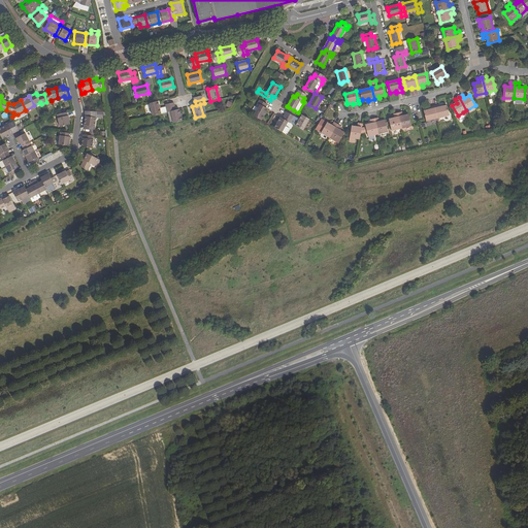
[(254,116),(261,120),(267,109),(268,108),(265,107),(267,104),(265,103),(260,100),(258,103),(260,104),(254,116)]
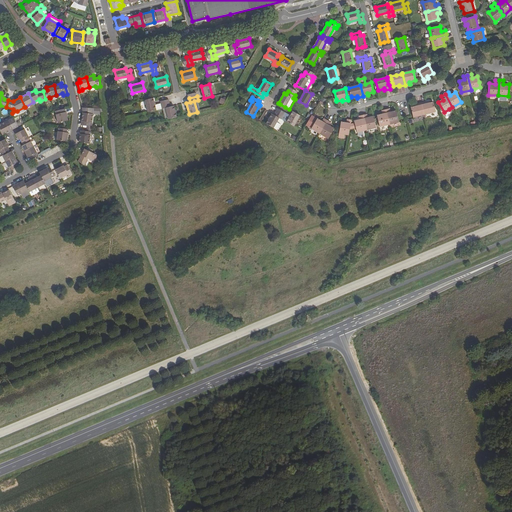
[(145,100),(148,112),(156,110),(153,98),(146,100),(145,100)]
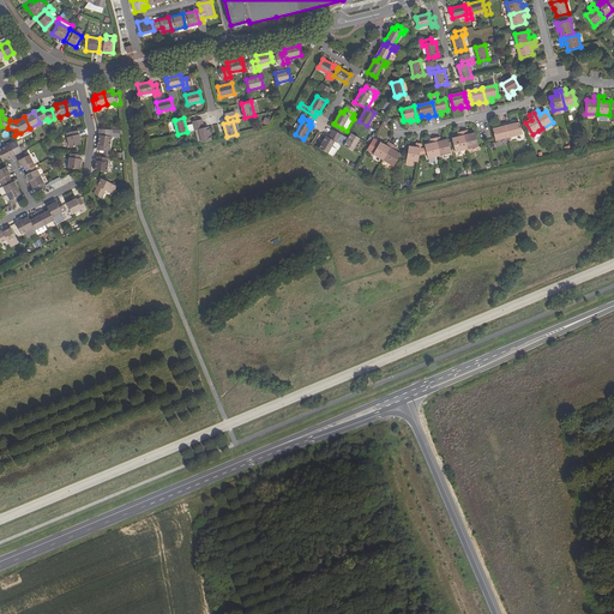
[(506,124),(510,137),(523,134),(521,124),(519,122),(513,125),(512,122),(506,124)]
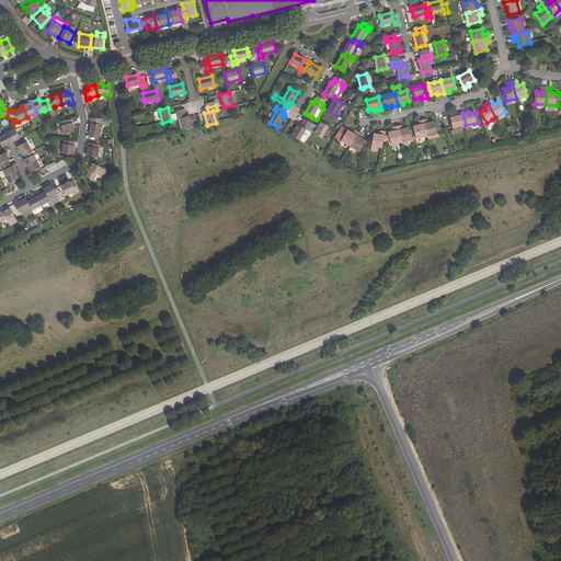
[(182,118),(185,130),(194,128),(191,116),(186,117),(186,113),(178,115),(178,119),(182,118)]
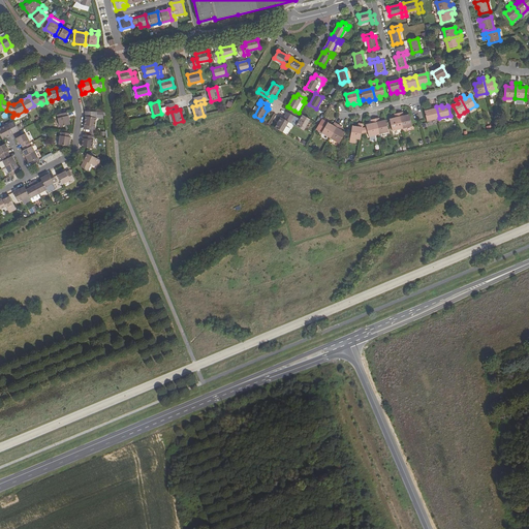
[(425,112),(427,121),(439,118),(436,106),(431,107),(431,110),(425,112)]
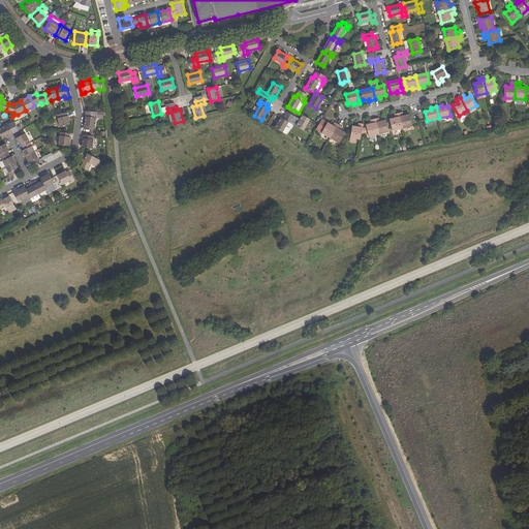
[(57,115),(60,126),(70,124),(67,112),(61,114),(57,115)]
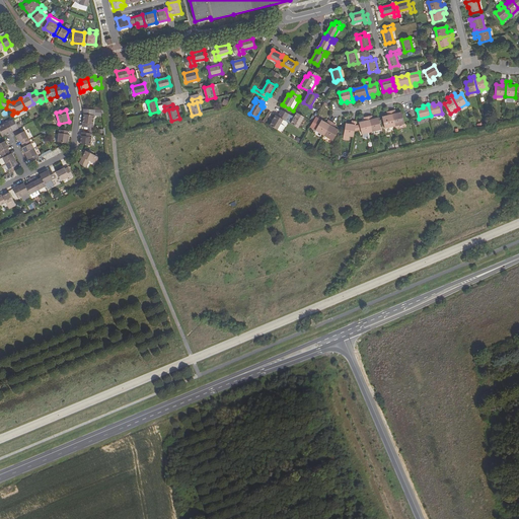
[(92,134),(94,116),(95,109),(93,109),(84,109),(83,109),(84,115),(82,127),(88,127),(88,133),(92,134)]
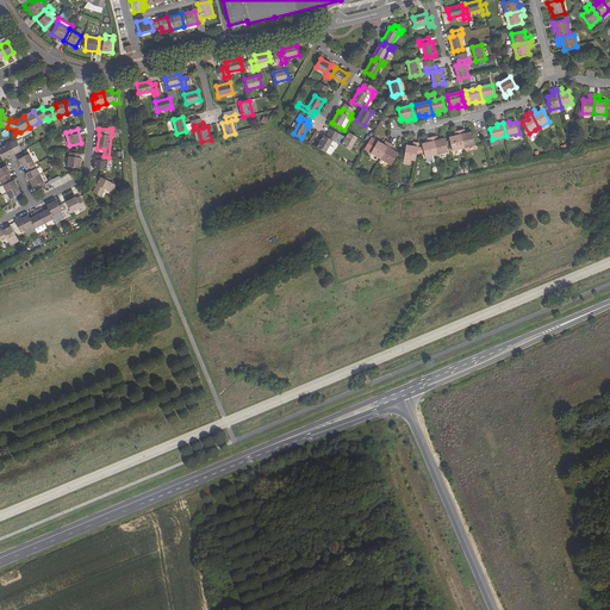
[(350,150),(358,138),(349,132),(346,138),(340,135),(331,129),(329,134),(337,138),(335,142),(342,145),(350,150)]
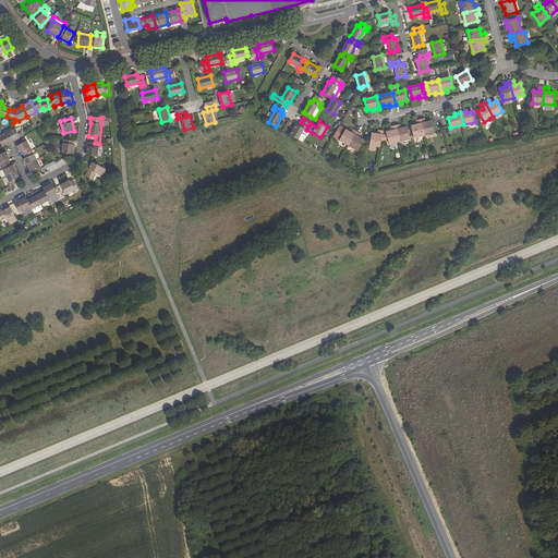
[(411,125),(414,138),(425,135),(421,119),(416,120),(417,124),(411,125)]
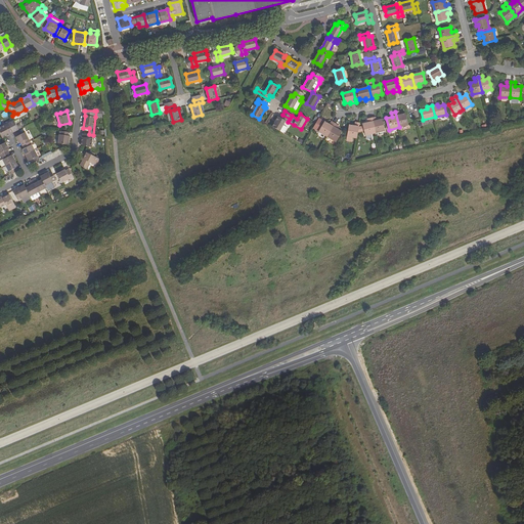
[(395,112),(399,127),(408,125),(405,114),(400,115),(399,112),(395,112)]
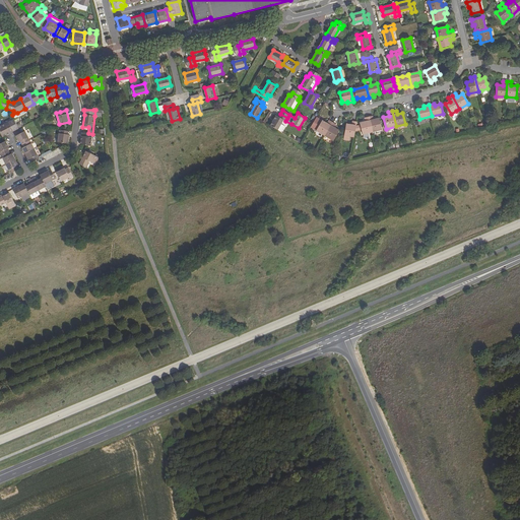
[(263,122),(277,130),(281,124),(283,120),(285,121),(287,118),(280,114),(278,117),(272,113),(269,112),(263,122)]
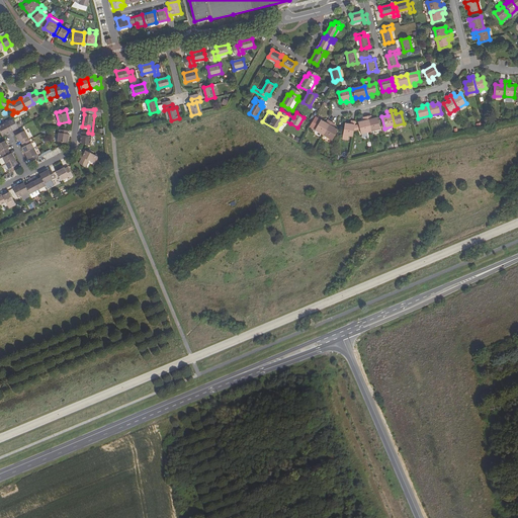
[(367,116),(371,132),(380,130),(377,117),(372,119),(371,115),(367,116)]
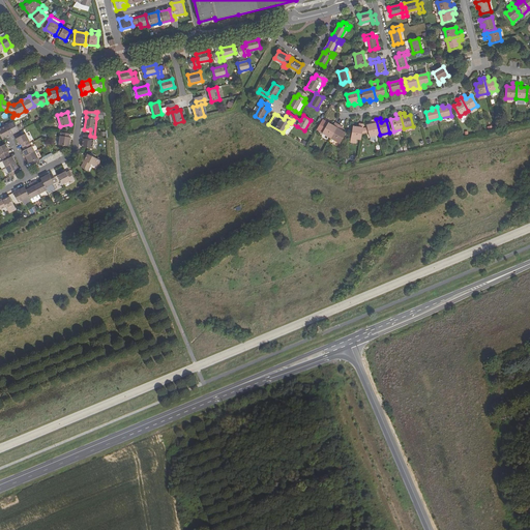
[(317,130),(331,139),(340,125),(335,123),(333,125),(323,119),(317,130)]
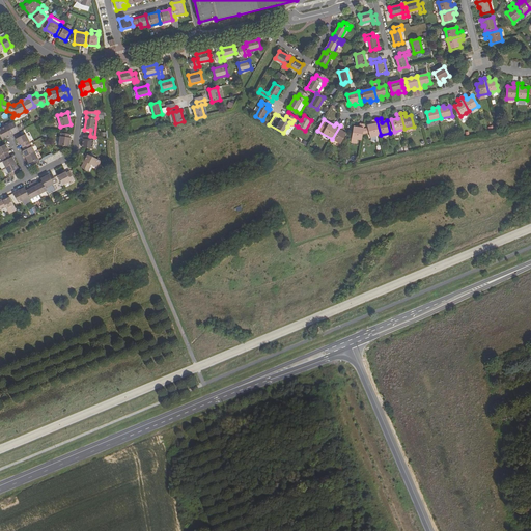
[(369,132),(370,138),(381,135),(376,119),(372,120),(373,124),(367,126),(368,127),(368,128),(369,132)]
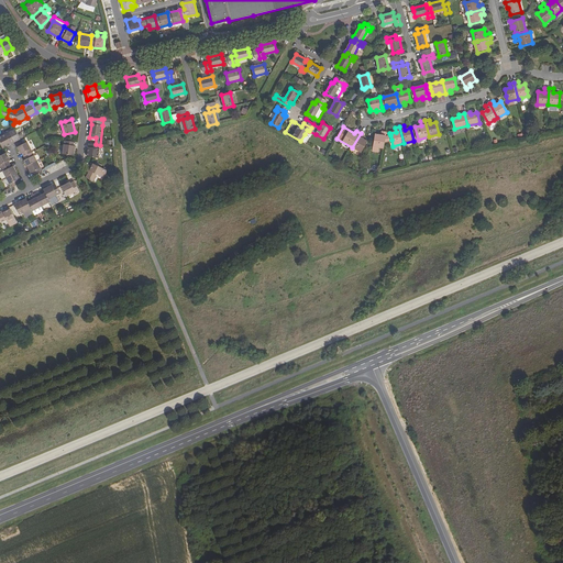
[(0,143),(2,148),(3,148),(14,142),(20,140),(15,130),(0,136),(0,143)]
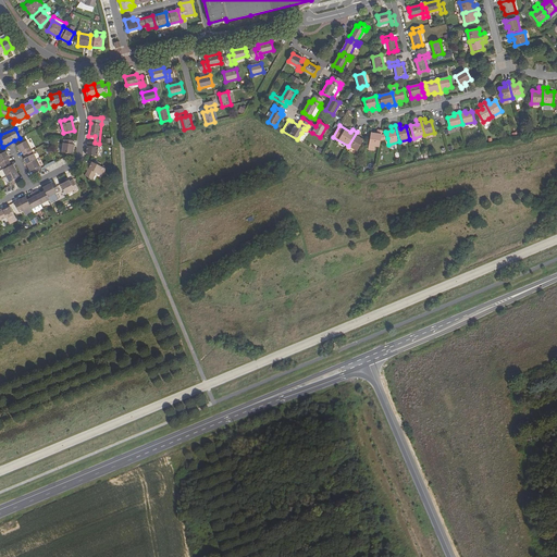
[(371,133),(368,149),(374,150),(375,146),(380,147),(381,140),(382,135),(382,134),(382,131),(378,130),(378,134),(371,133)]
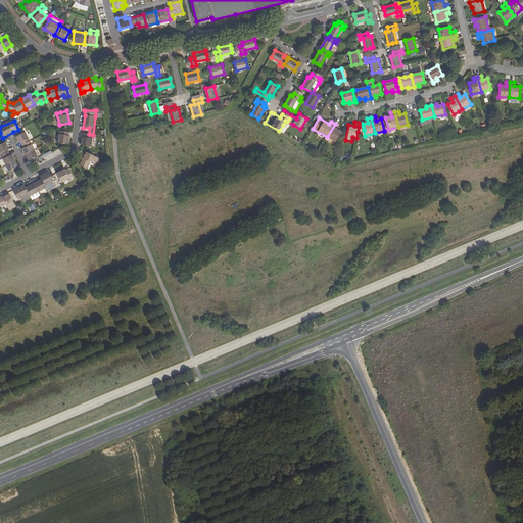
[(327,137),(336,142),(341,132),(336,129),(338,125),(335,124),(327,137)]
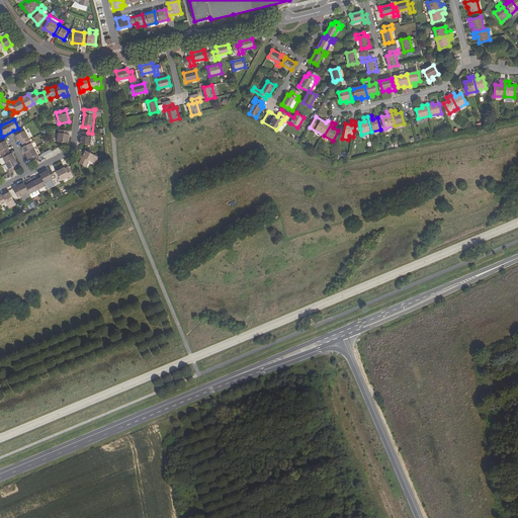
[(59,130),(58,142),(68,143),(70,131),(59,130)]
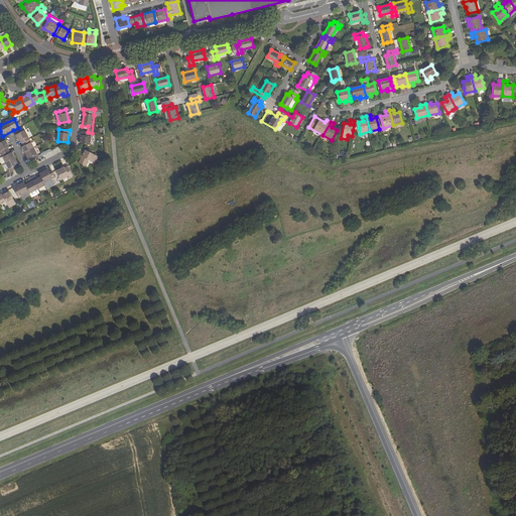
[(20,140),(22,143),(30,139),(25,130),(20,132),(15,135),(19,141),(20,140)]
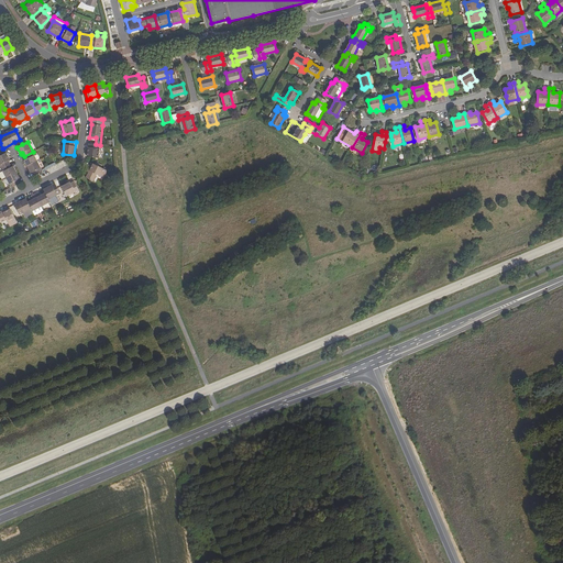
[(88,143),(87,156),(92,157),(98,158),(100,145),(96,144),(88,143)]
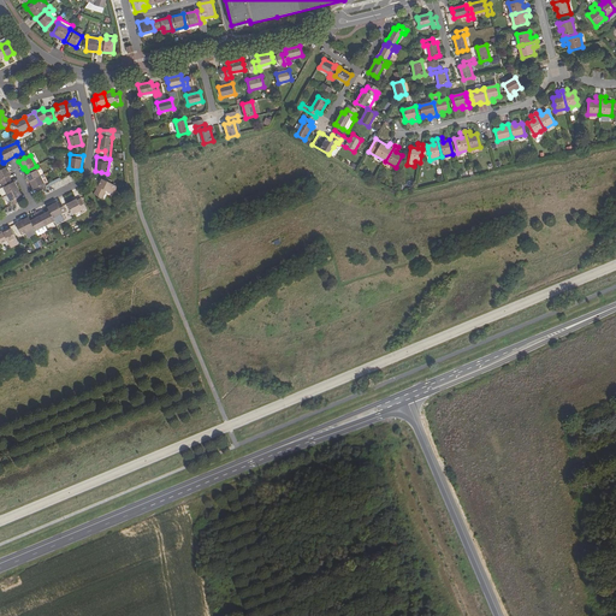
[(27,176),(29,182),(41,176),(36,166),(27,171),(28,175),(27,176)]
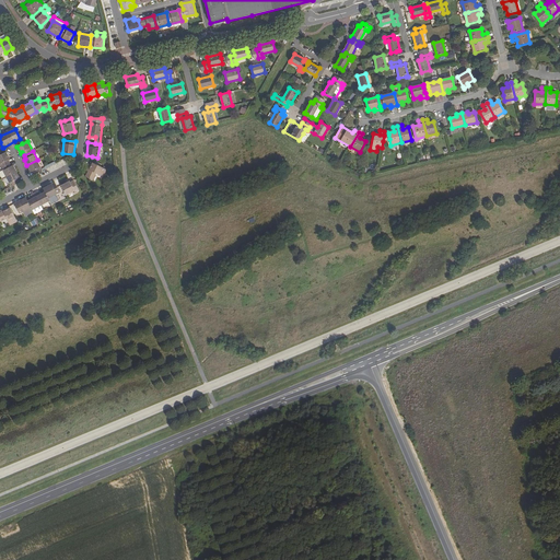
[(0,154),(0,165),(1,167),(10,163),(9,160),(10,159),(6,152),(0,154)]
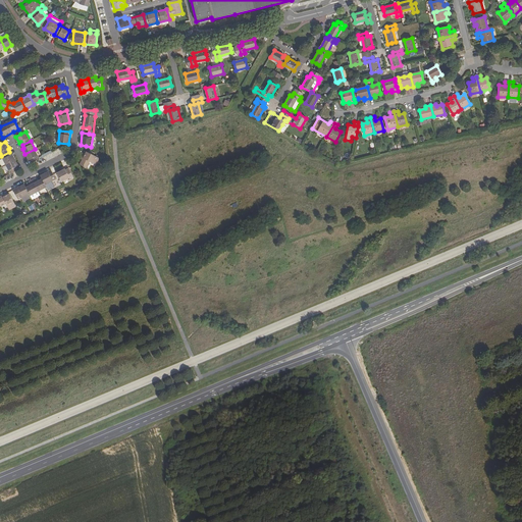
[(30,160),(32,163),(40,159),(35,149),(24,154),(29,161),(30,160)]
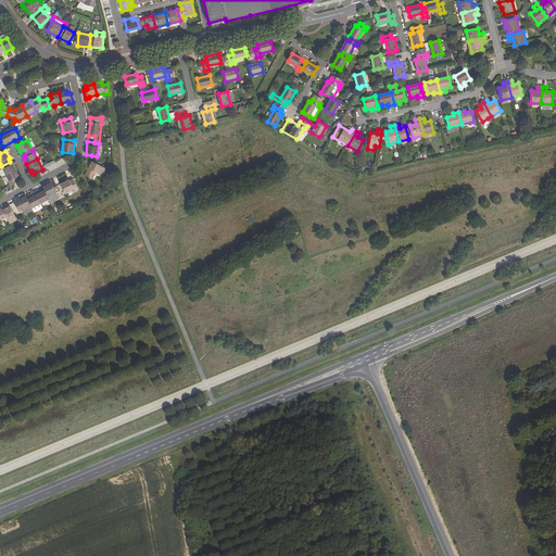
[(99,173),(102,175),(105,168),(90,161),(86,169),(87,171),(85,176),(91,179),(96,173),(99,174),(99,173)]
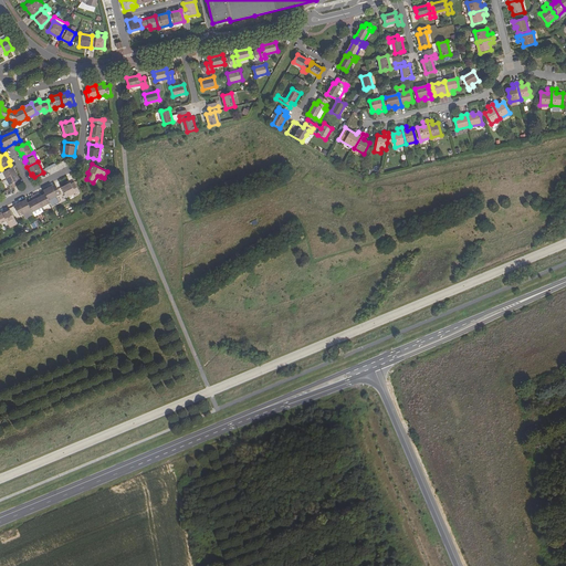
[(0,177),(2,180),(6,178),(17,173),(13,167),(12,168),(10,165),(1,169),(0,169),(0,177)]
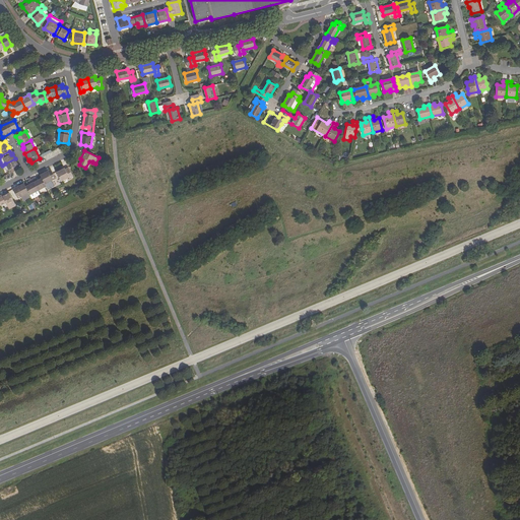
[(5,164),(10,174),(18,170),(17,167),(18,166),(15,158),(5,164)]
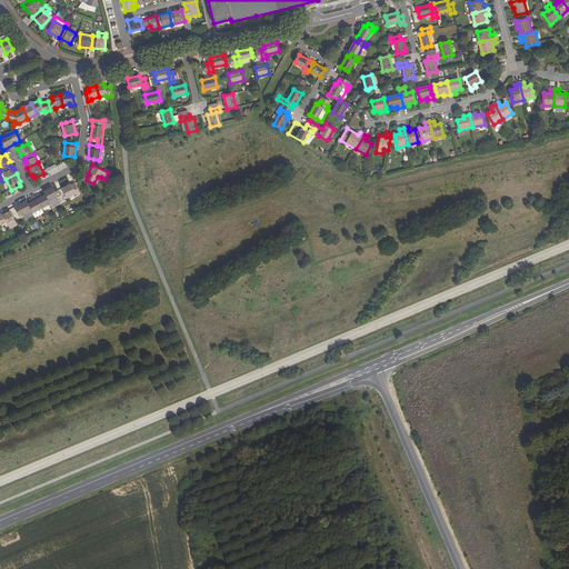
[(63,188),(69,198),(77,193),(77,195),(81,193),(76,182),(72,185),(72,183),(63,188)]
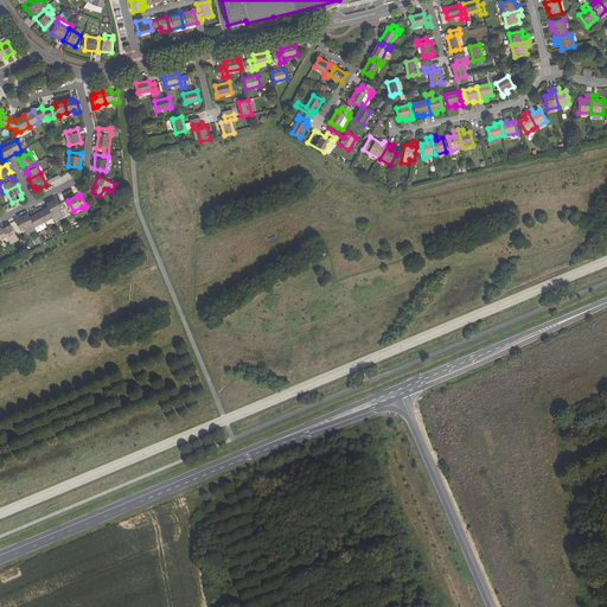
[(49,208),(52,216),(53,218),(56,222),(62,218),(62,217),(59,212),(65,209),(62,203),(59,198),(46,204),(49,208)]
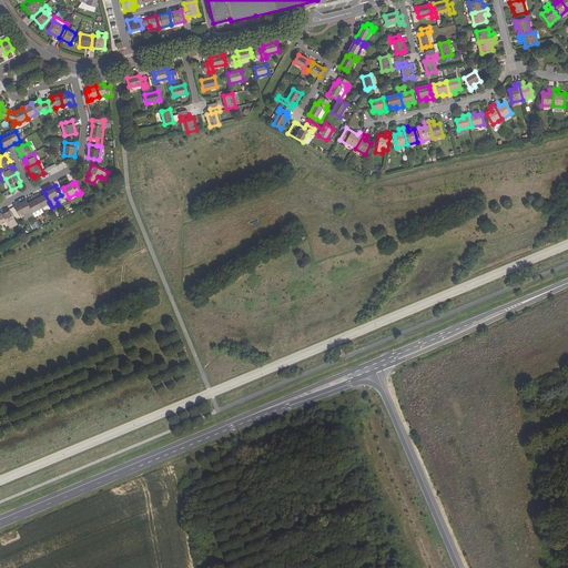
[(34,195),(41,209),(50,204),(49,202),(46,194),(41,198),(39,193),(34,195)]
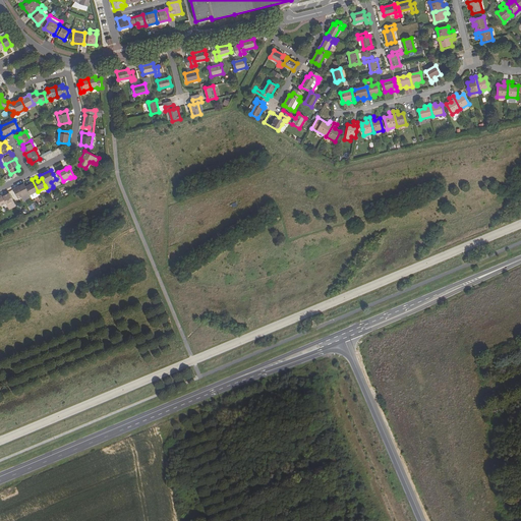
[(29,193),(31,195),(38,191),(32,179),(29,181),(30,184),(25,187),(29,193)]
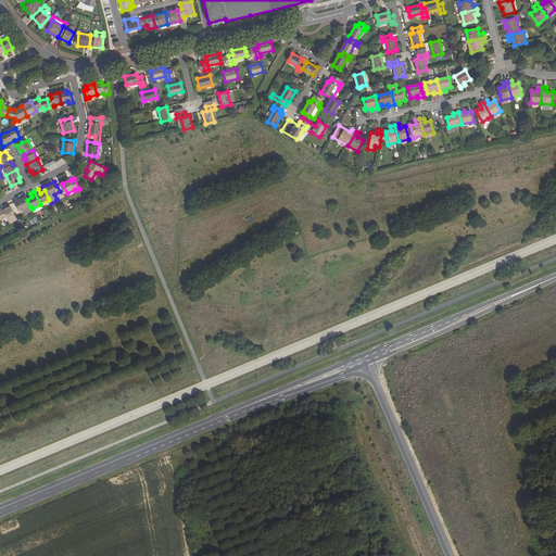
[(14,202),(19,213),(30,206),(27,200),(25,196),(14,202)]
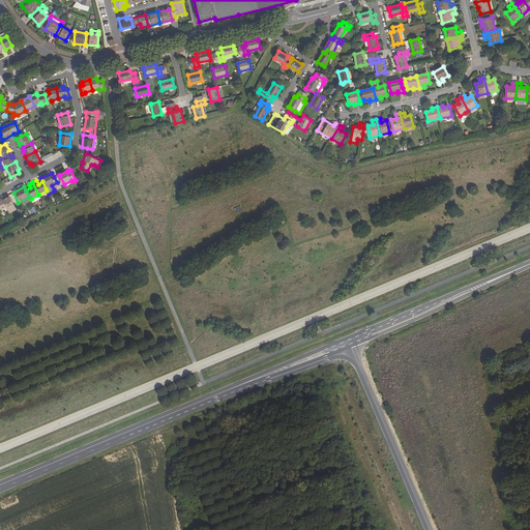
[(8,209),(10,213),(17,210),(8,196),(0,200),(1,201),(0,201),(0,209),(6,207),(7,210),(8,209)]
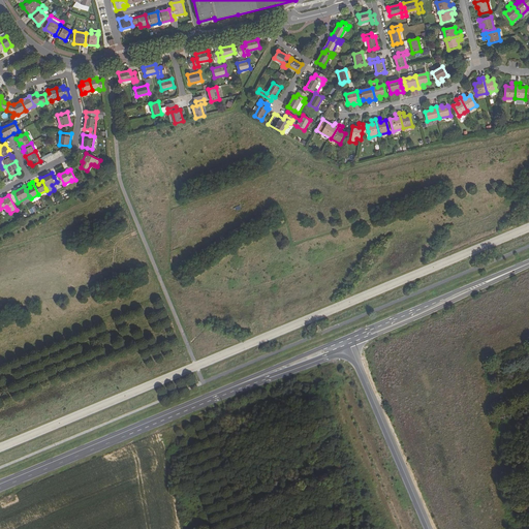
All buildings are outlined.
